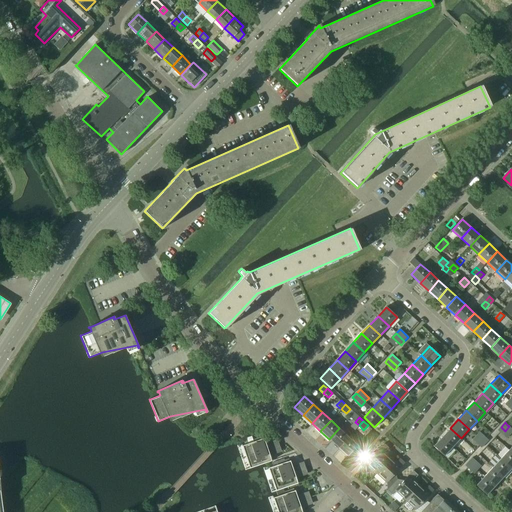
[(329,439),(338,447),(348,437),(339,428),(329,439)]
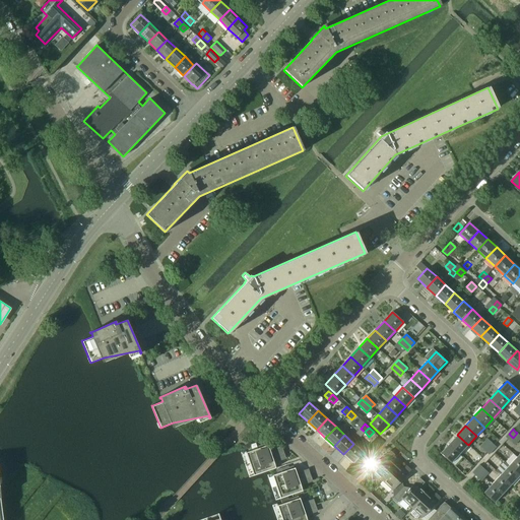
[(457,435),(449,444),(460,454),(468,445),(457,435)]
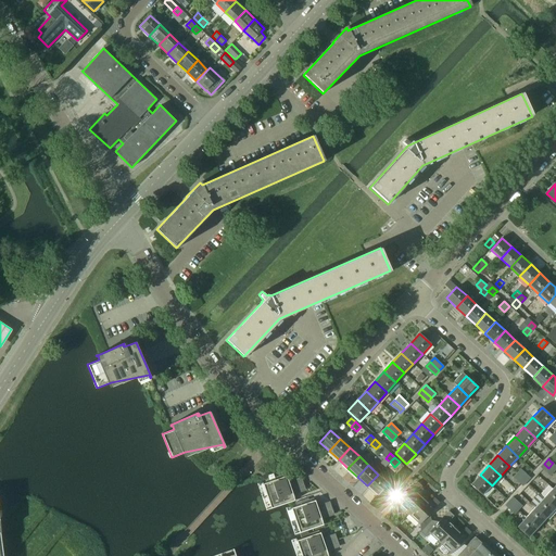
[(520,468),(517,474),(521,478),(526,474),(520,468)]
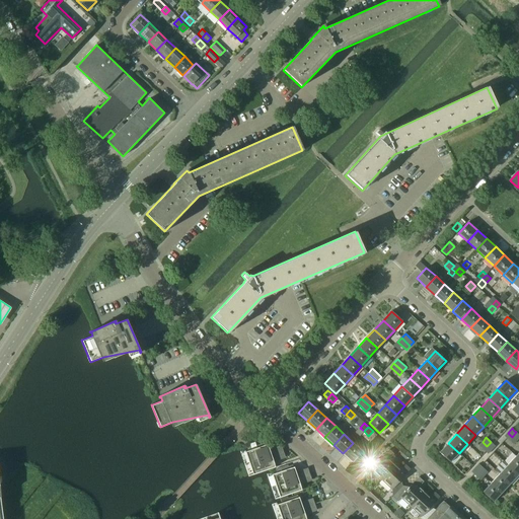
[(483,442),(478,446),(483,450),(487,446),(483,442)]
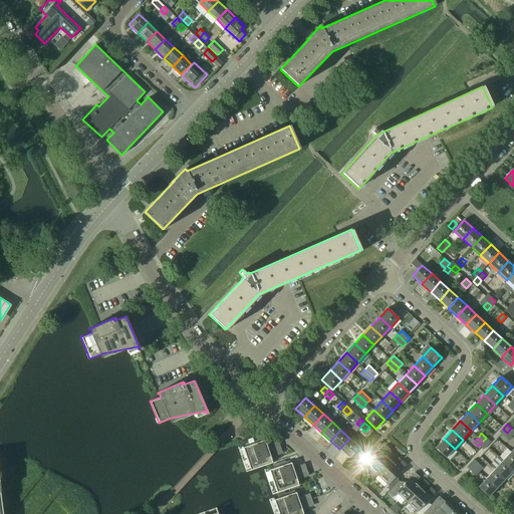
[(486,438),(482,442),(487,446),(490,442),(488,440),(486,438)]
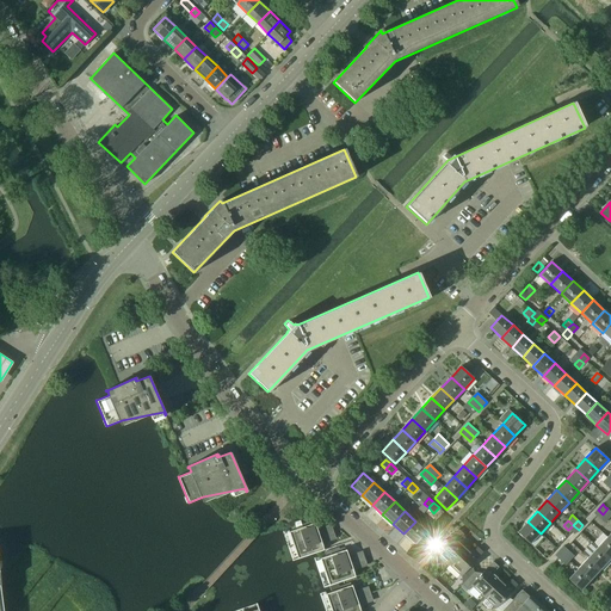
[(415,522),(403,534),(414,544),(426,531),(415,522)]
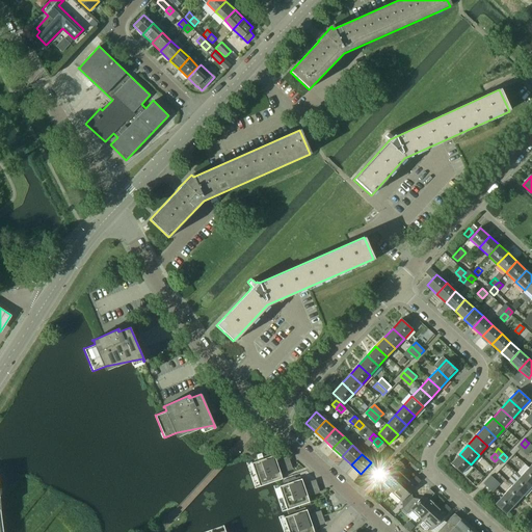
[(471,464),(459,454),(450,463),(461,474),(471,464)]
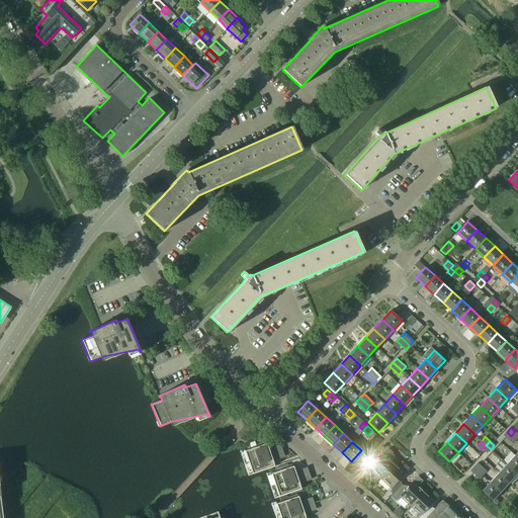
[(249,462),(273,453),(272,450),(269,450),(267,443),(245,450),(249,462)]
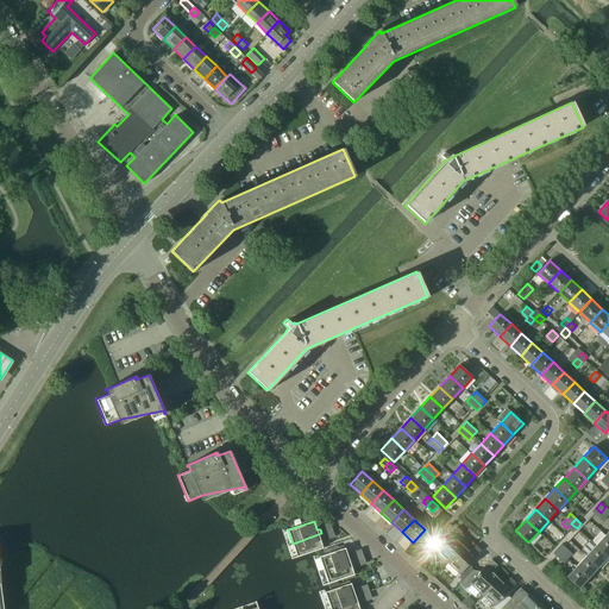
[(571,523),(566,528),(569,529),(572,533),(577,528),(571,523)]
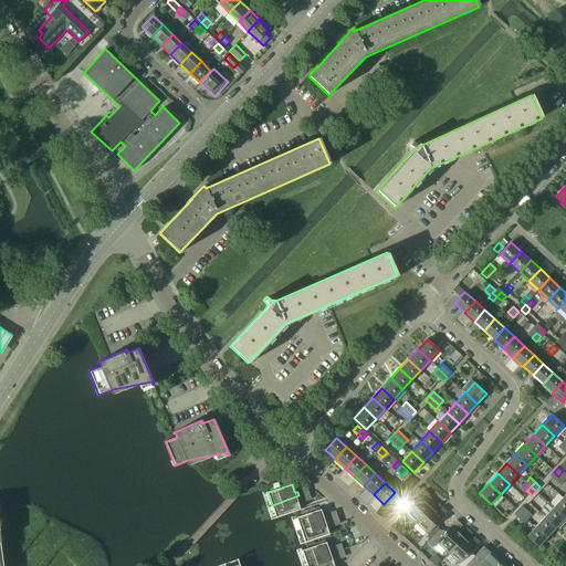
[(416,522),(430,505),(423,500),(429,494),(423,489),(410,503),(406,499),(395,511),(399,515),(404,511),(416,522)]
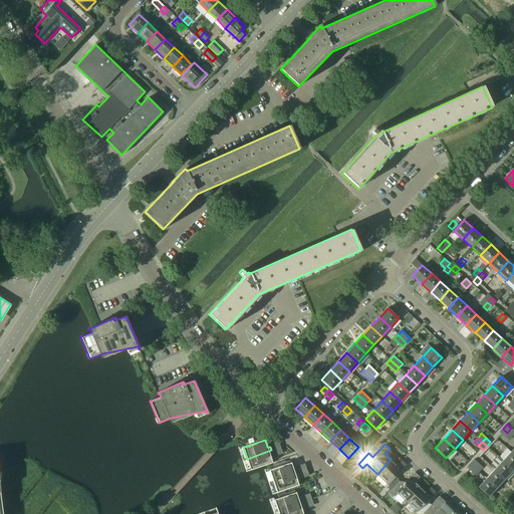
[(271,450),(247,459),(250,470),(272,462),(270,455),(272,454),(271,450)]
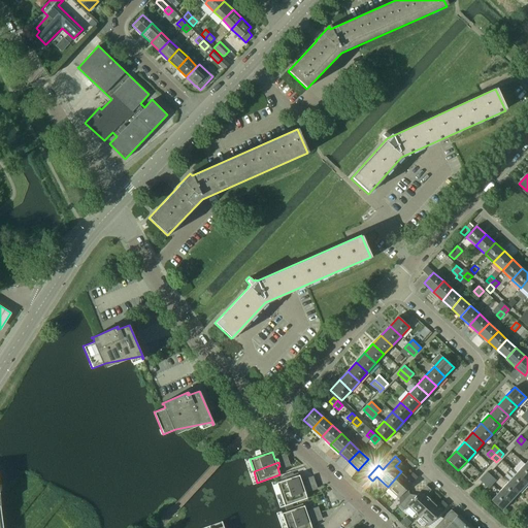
[(527,467),(524,464),(516,472),(527,483),(527,481),(527,467)]
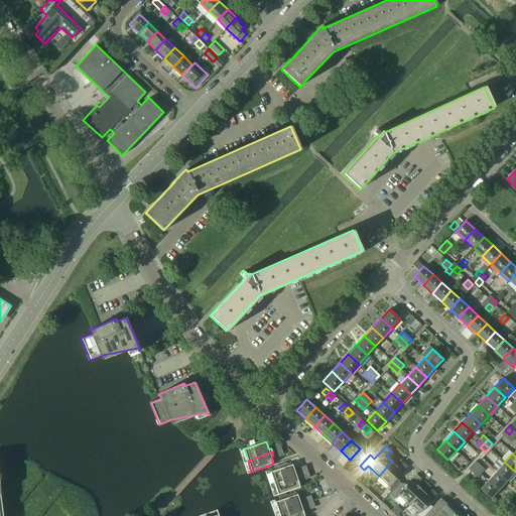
[(379,476),(388,485),(390,486),(390,493),(399,483),(398,475),(407,466),(402,461),(398,466),(392,461),(379,476)]
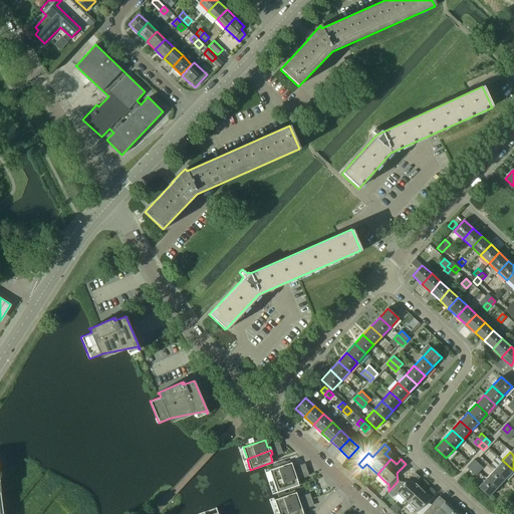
[(502,460),(494,469),(505,479),(513,470),(502,460)]
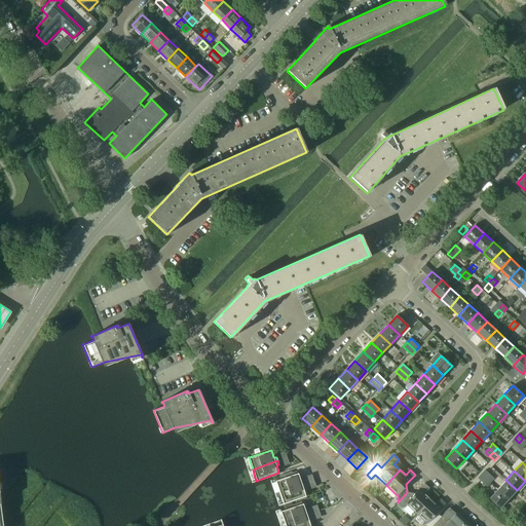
[(279,492),(304,484),(303,480),(301,481),(298,473),(291,476),(290,472),(278,476),(279,479),(275,481),(279,492)]
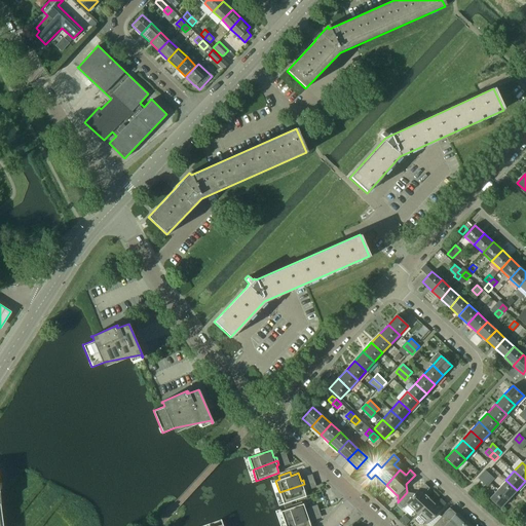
[(482,474),(478,479),(480,480),(482,483),(486,478),(482,474)]
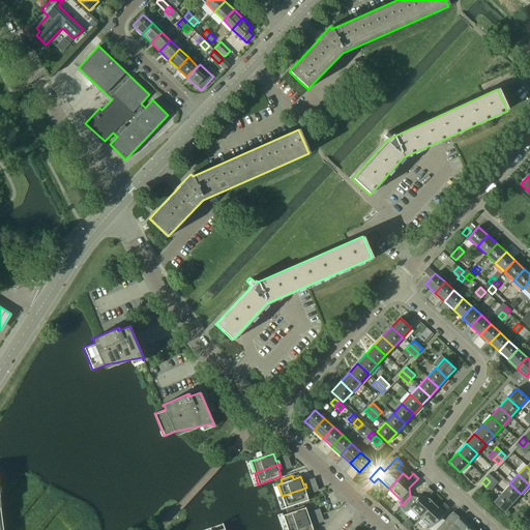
[(490,481),(486,487),(490,491),(494,486),(490,481)]
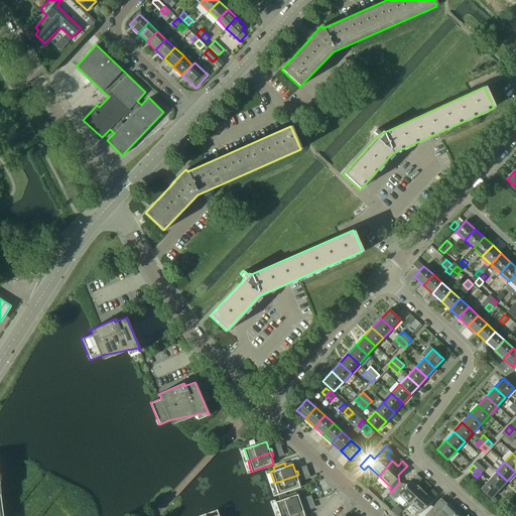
[(496,471),(488,480),(499,490),(507,481),(496,471)]
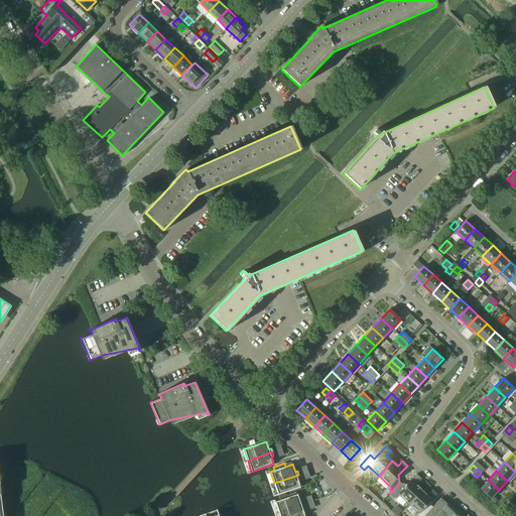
[(398,494),(408,503),(422,489),(416,483),(420,478),(416,474),(404,487),(399,483),(390,493),(394,498),(398,494)]
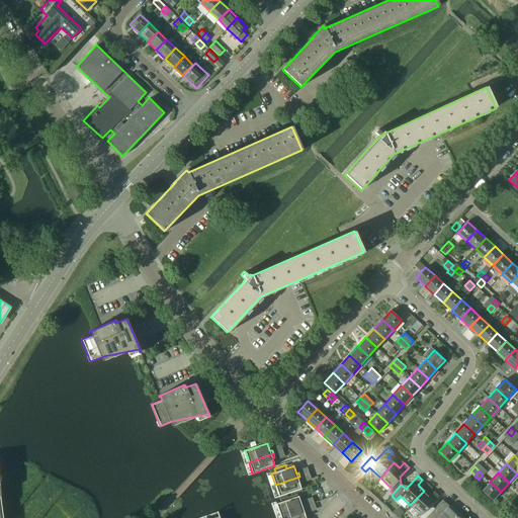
[(299,477),(275,485),(279,496),(301,489),(298,481),(300,480),(299,477)]
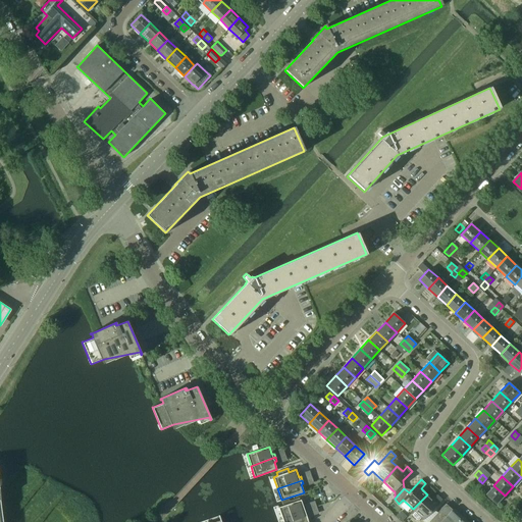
[(505,496),(493,485),(485,494),(496,505),(505,496)]
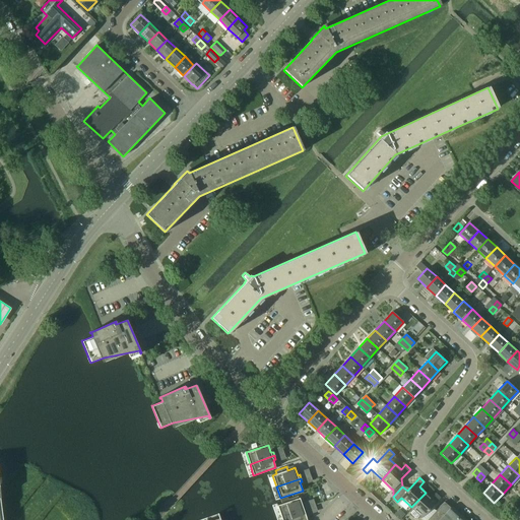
[(426,493),(411,507),(413,509),(410,511),(411,513),(414,516),(416,516),(418,514),(421,516),(440,496),(436,493),(431,498),(426,493)]
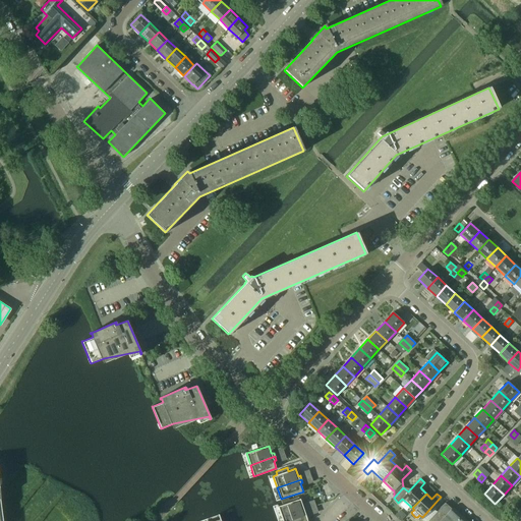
[(300,499),(290,503),(288,498),(281,500),(282,505),(278,507),(282,518),(306,509),(305,506),(302,507),(300,499)]
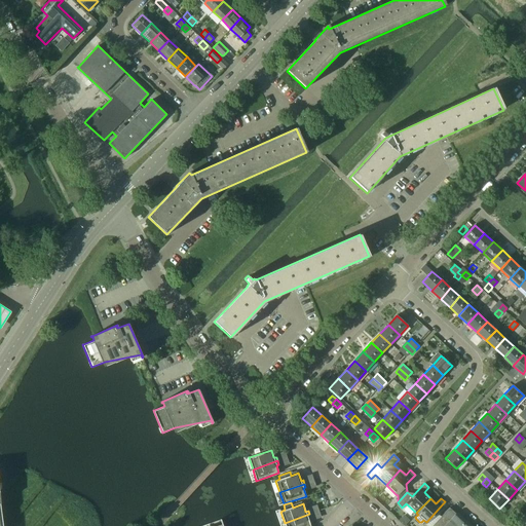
[(468,525),(449,508),(431,525),(468,525)]
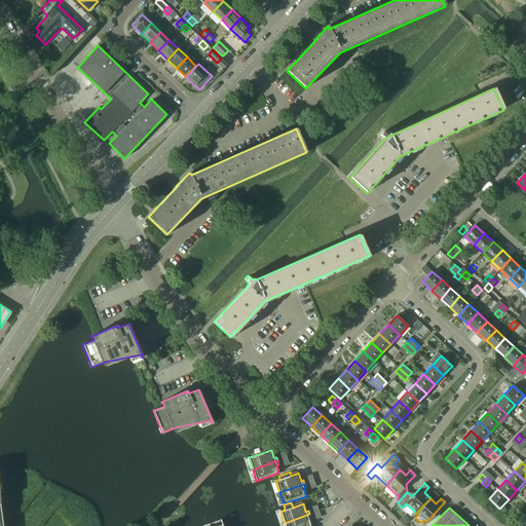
[(309,514),(285,523),(285,525),(310,525),(308,519),(310,518),(309,514)]
